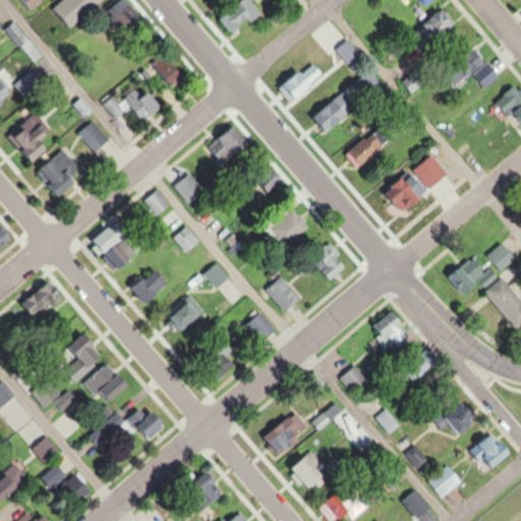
[(21,0),(32,12),(46,0),(21,0)]
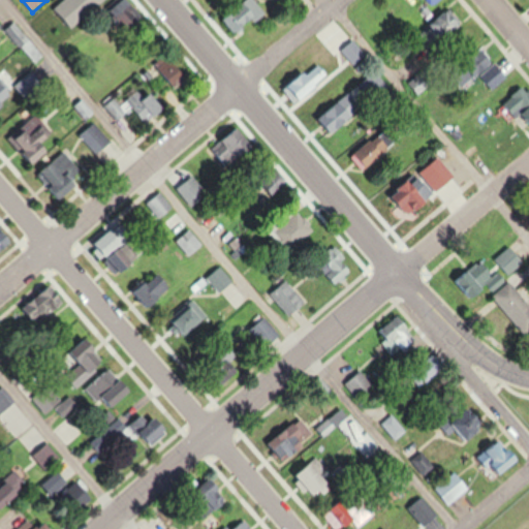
[(246,0),(223,19),(239,37),(269,12),(258,0),(246,0)]
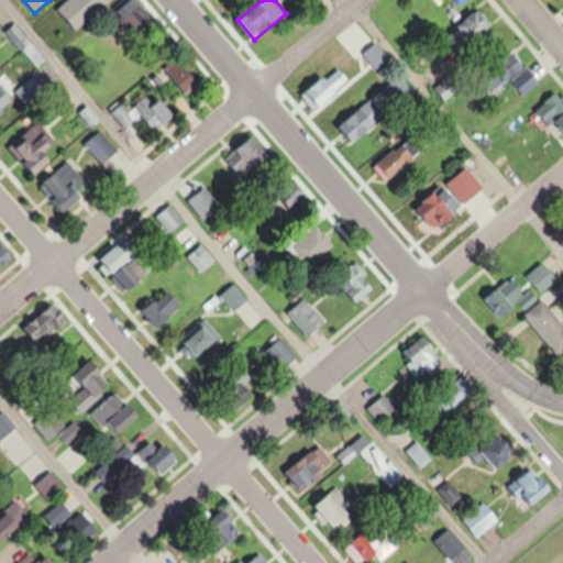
[(450,32),(464,53),(499,30),(485,9),(450,32)]
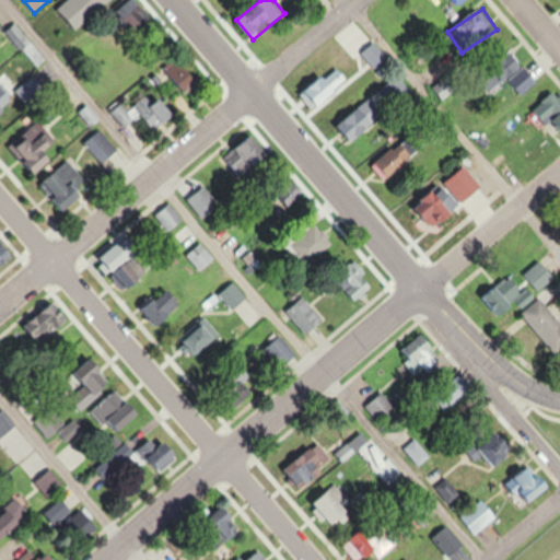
[(362,54),(376,71),(389,61),(375,44),(362,54)]
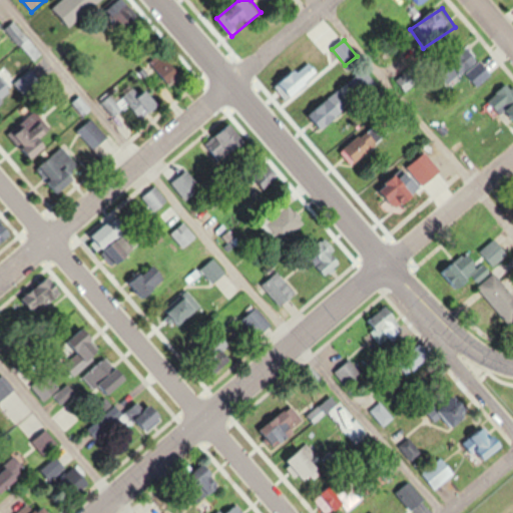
[(480,81),(498,70),(487,50),(468,61),(480,81)]
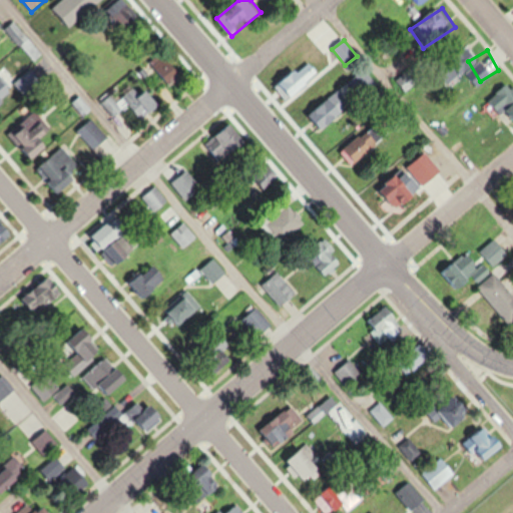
[(323,71),(308,57),(279,88),(293,102),(323,71)]
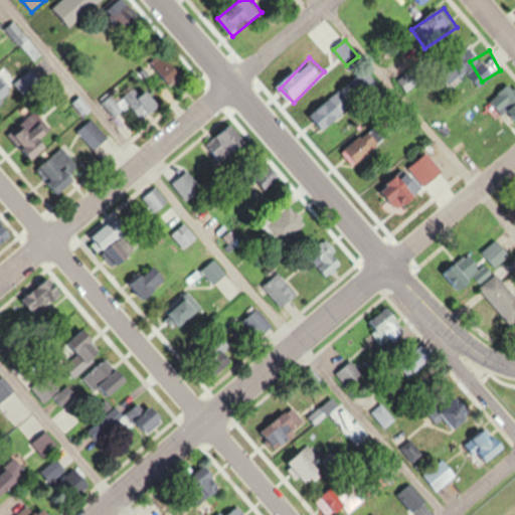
[(183,75),(178,67),(165,76),(170,84),(183,75)]
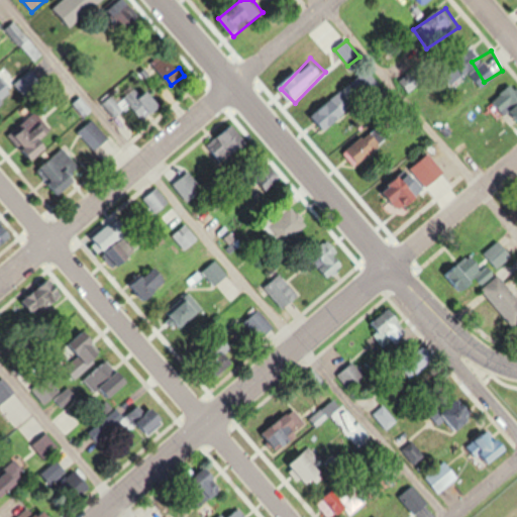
[(31,71),(14,82),(24,98),(41,87),(31,71)]
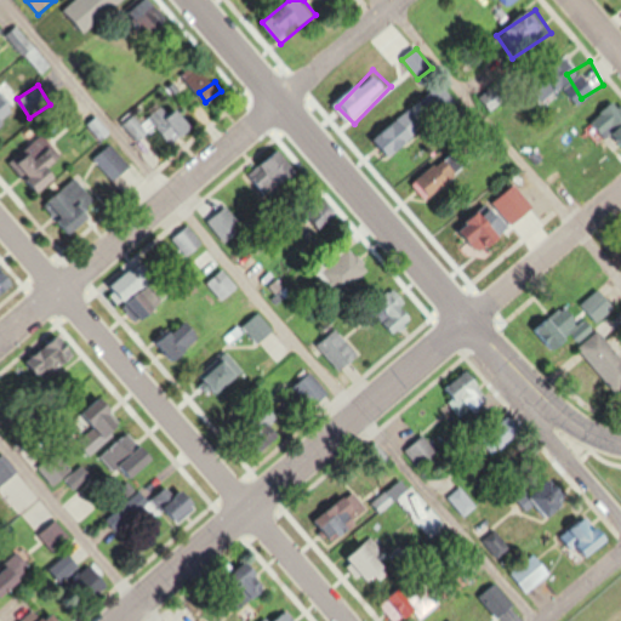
[(620,126),(620,103),(600,110),(608,131),(620,126)]
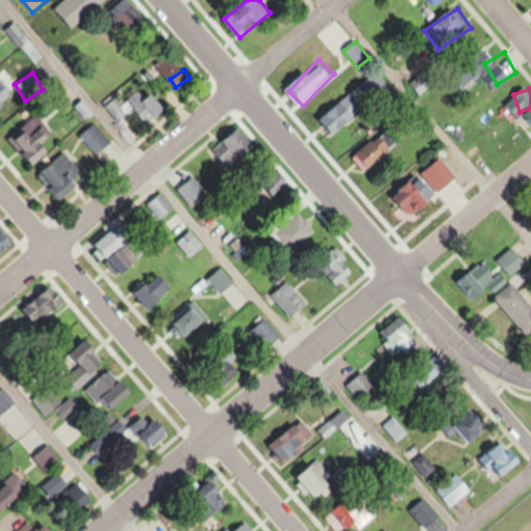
[(142,98),(140,92),(131,94),(139,123),(166,115),(160,92),(142,98)]
